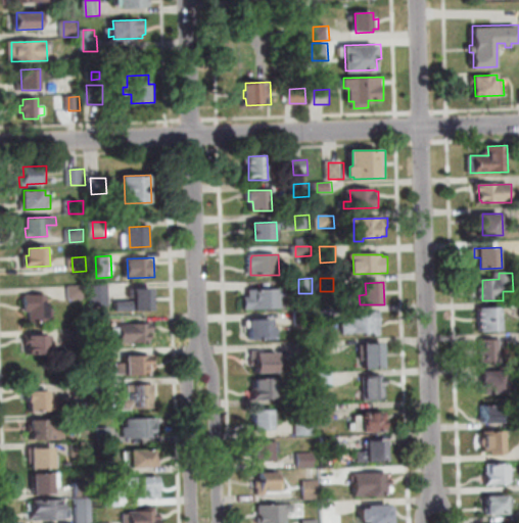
[(86,285),(86,298),(72,299),(72,286),(86,285)]
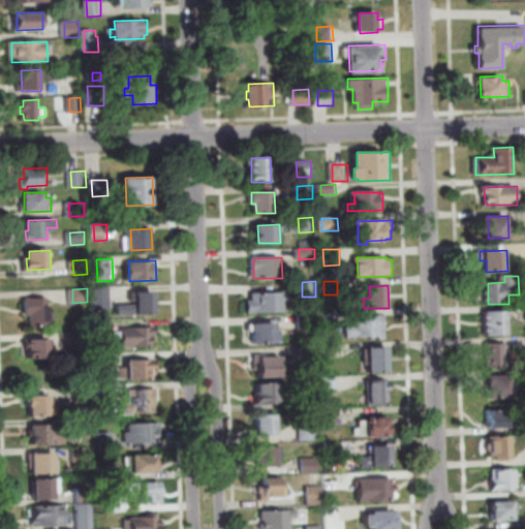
[(113,310),(96,310),(95,288),(113,288),(113,310)]
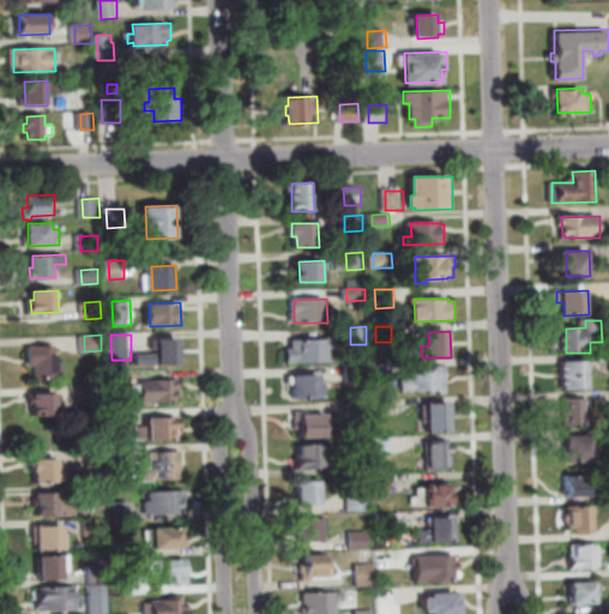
[(160,339),(181,338),(182,363),(139,365),(138,355),(160,354),(160,339)]
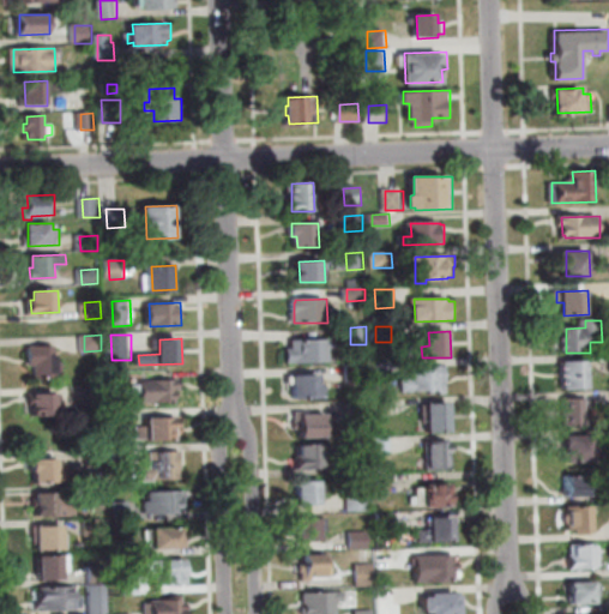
[(289,349),(296,349),(295,341),(337,339),(337,350),(332,350),(332,362),(289,363),(289,349)]
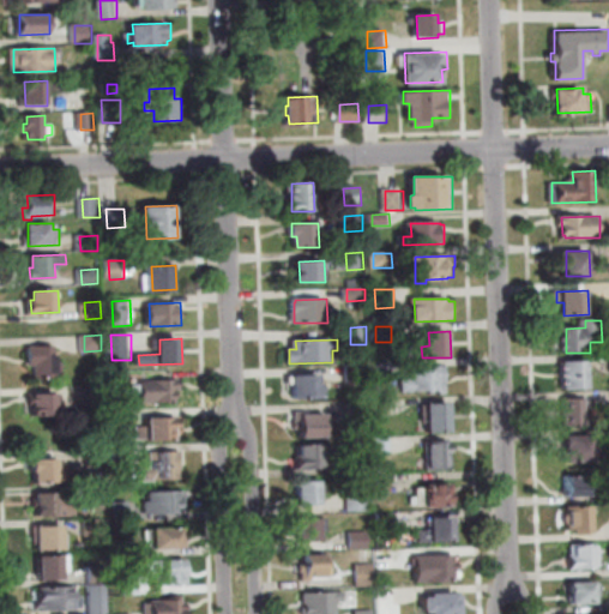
[(31,345),(59,345),(60,375),(32,375),(31,345)]
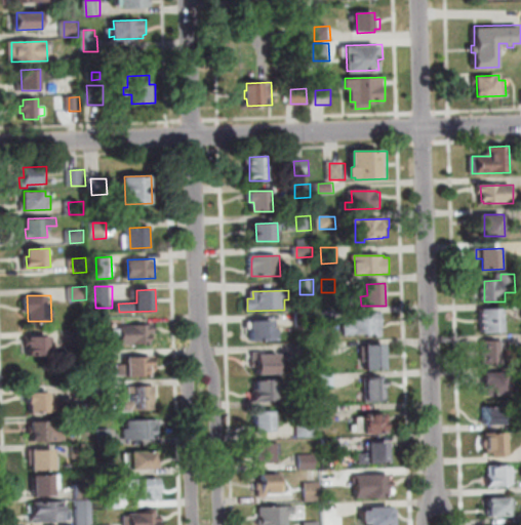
[(485,333),(484,310),(505,309),(506,332),(485,333)]
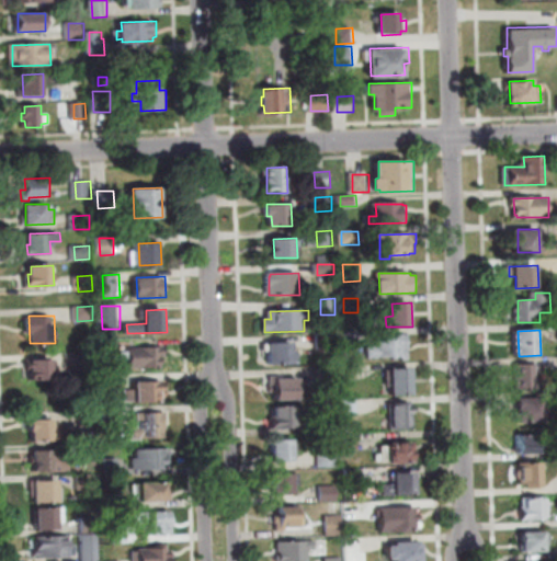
[(360,347),(344,347),(343,332),(360,331),(360,347)]
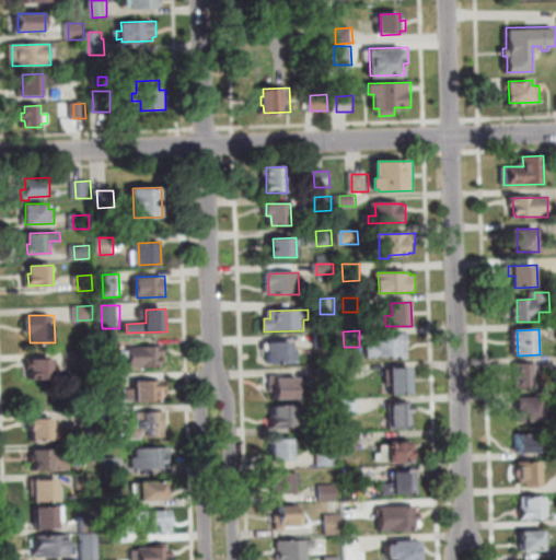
[(335,333),(335,349),(320,349),(320,334),(335,333)]
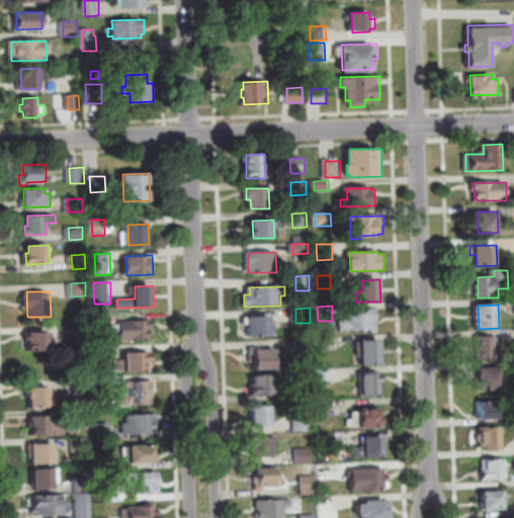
[(378,310),(379,330),(343,331),(343,321),(350,321),(350,310),(378,310)]
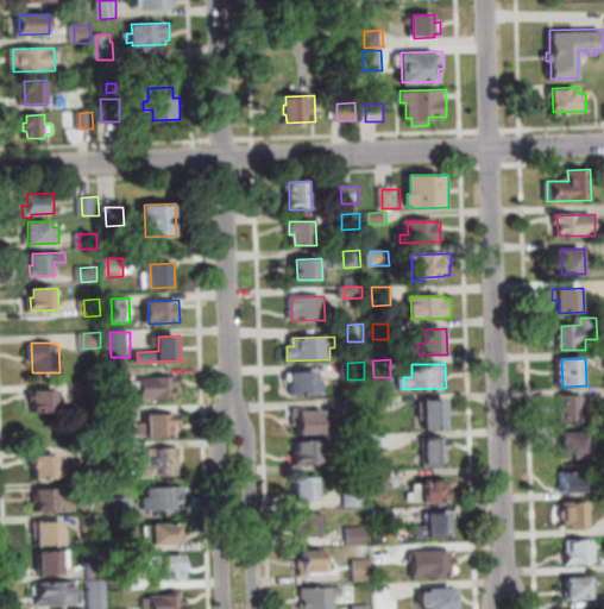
[(112,380),(112,369),(127,368),(127,380),(112,380)]
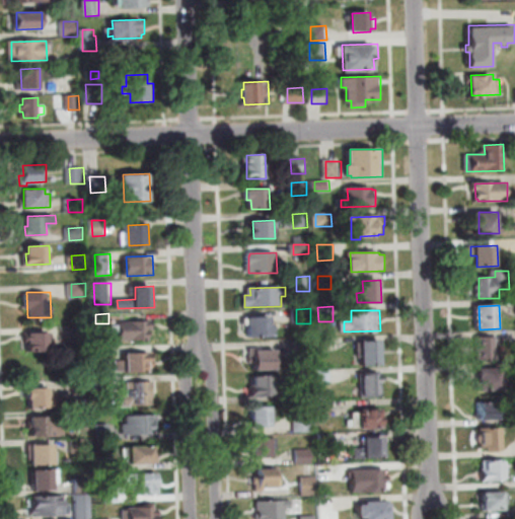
[(278,337),(252,337),(251,317),(273,316),(273,326),(278,326),(278,337)]
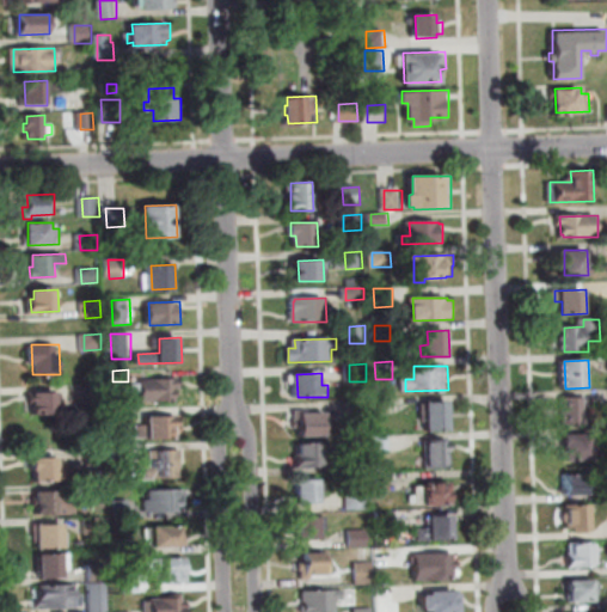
[(139,379),(179,378),(181,399),(140,401),(139,379)]
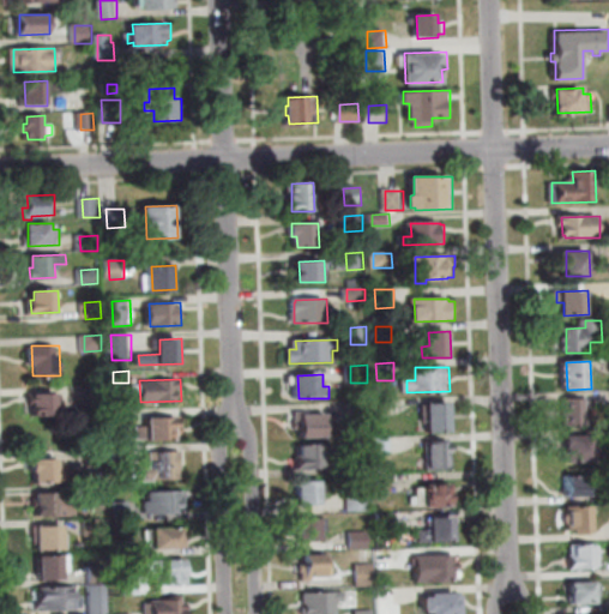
[(82,404),(80,386),(103,385),(103,403),(82,404)]
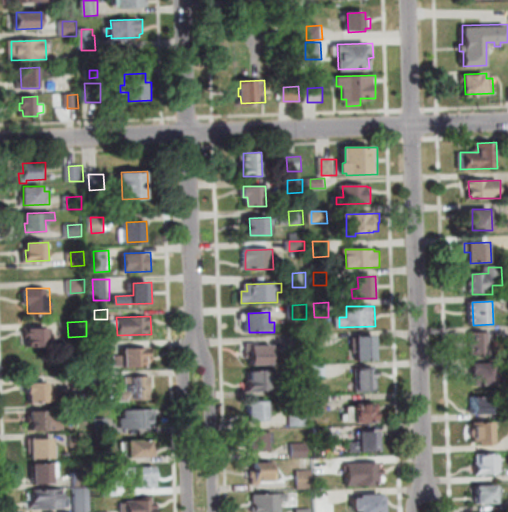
[(29,328),(49,327),(50,346),(30,346),(29,328)]
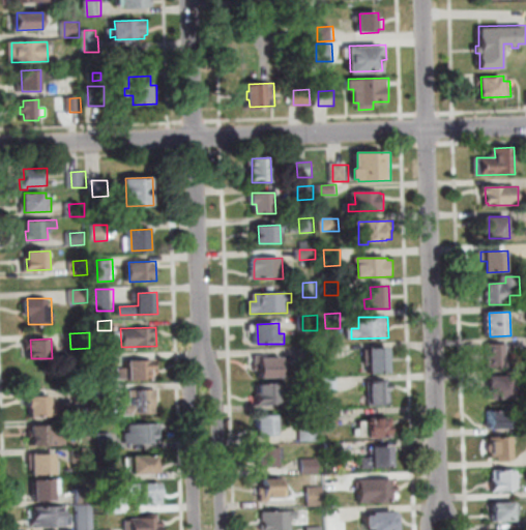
[(509,344),(510,366),(491,367),(490,344),(509,344)]
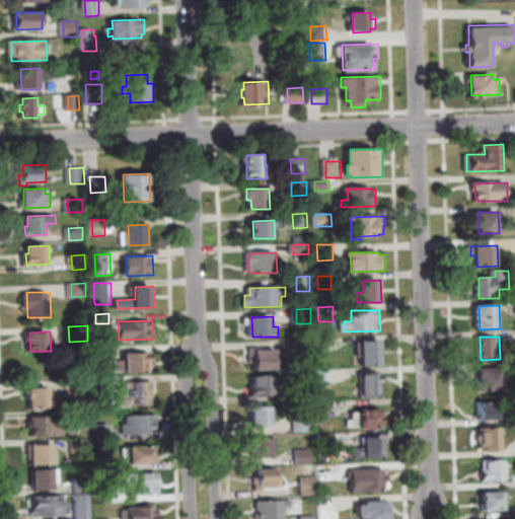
[(319,352),(319,340),(332,339),(332,351),(319,352)]
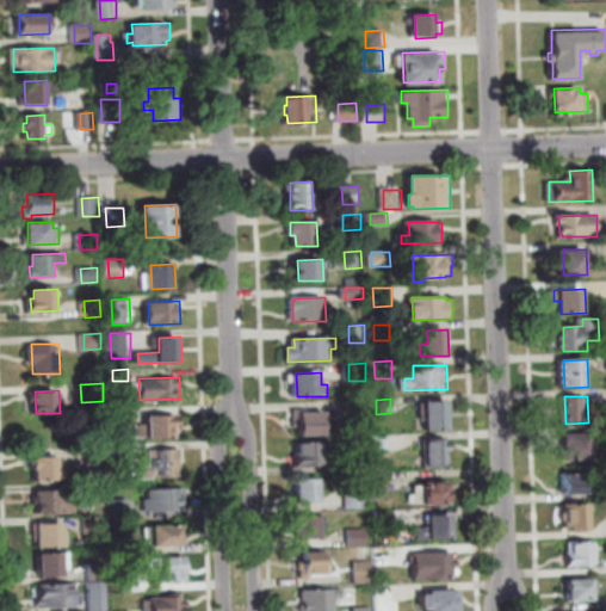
[(351,420),(350,402),(366,401),(366,420),(351,420)]
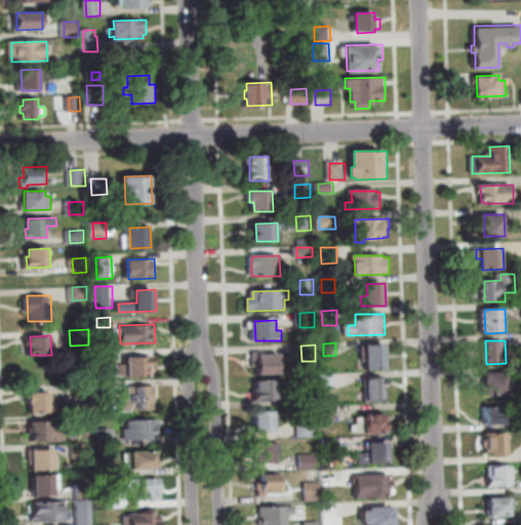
[(367,346),(388,345),(388,369),(368,369),(367,346)]
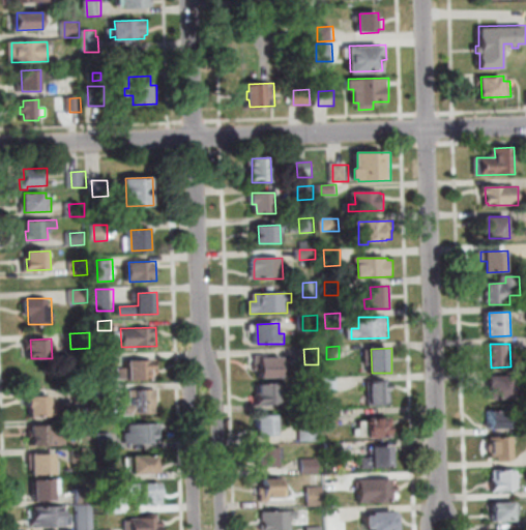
[(99,367),(99,354),(112,354),(113,366),(99,367)]
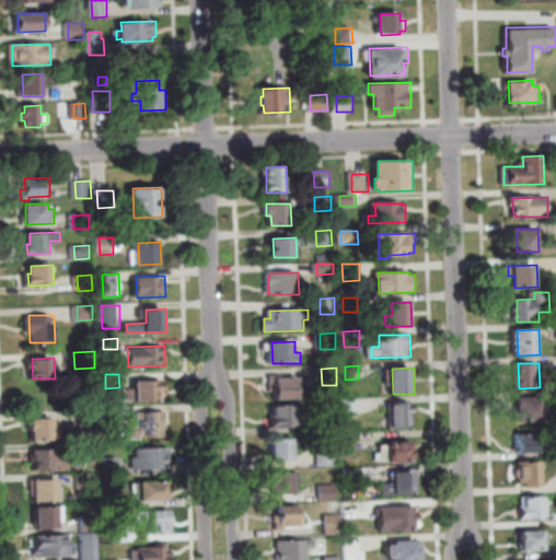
[(273,376),(300,375),(300,396),(277,397),(277,391),(273,391),(273,376)]
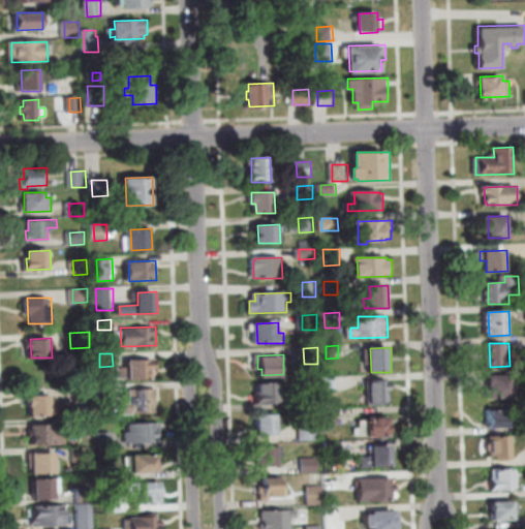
[(129,360),(156,359),(157,378),(129,380),(129,360)]
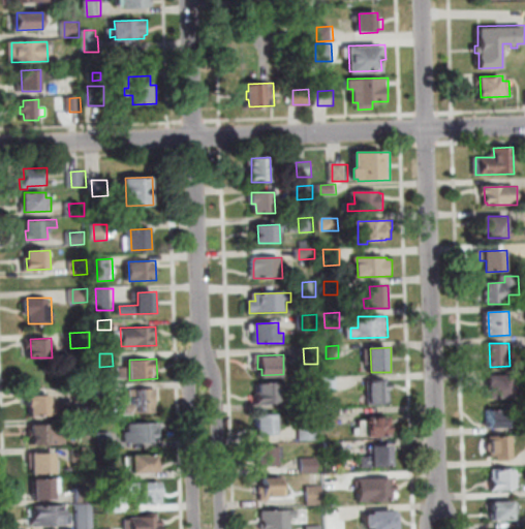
[(515,374),(515,386),(524,386),(524,396),(515,397),(491,398),(490,375),(515,374)]
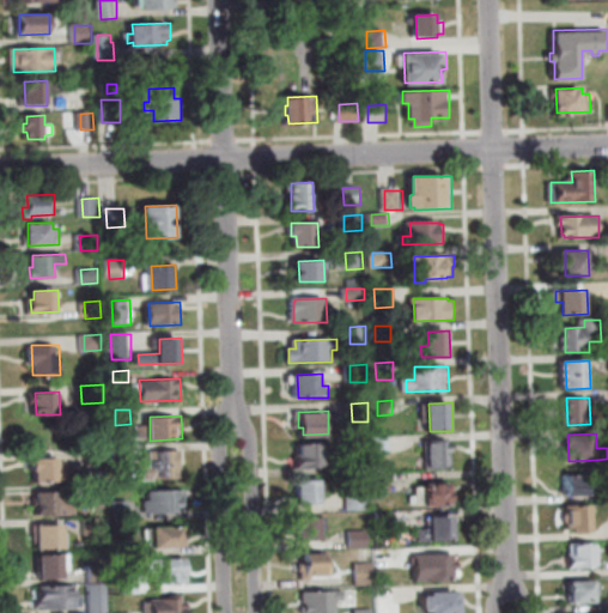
[(393,454),(378,454),(377,437),(393,437),(393,454)]
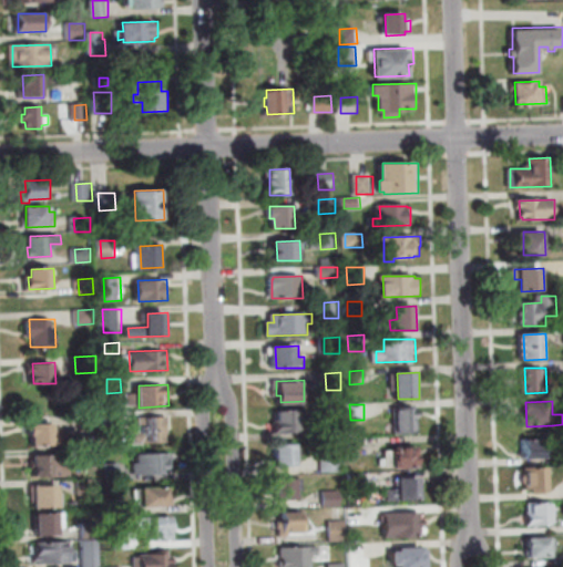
[(397,408),(418,408),(418,433),(397,434),(397,408)]
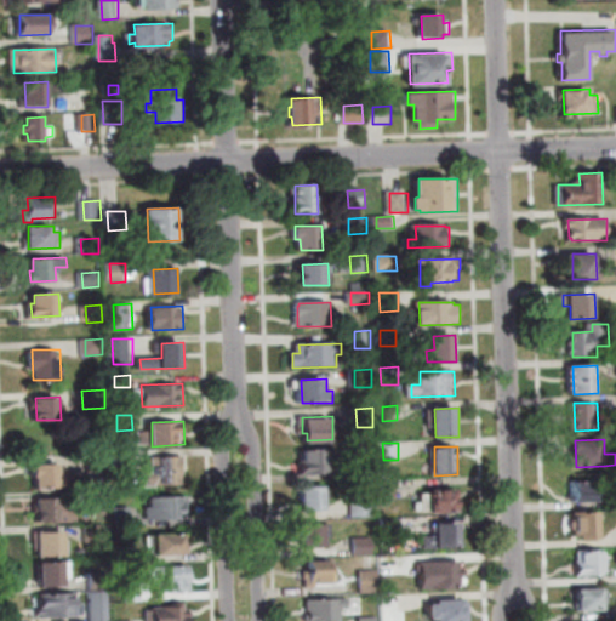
[(331,473),(304,474),(303,462),(304,462),(304,450),(337,450),(337,461),(331,461),(331,473)]
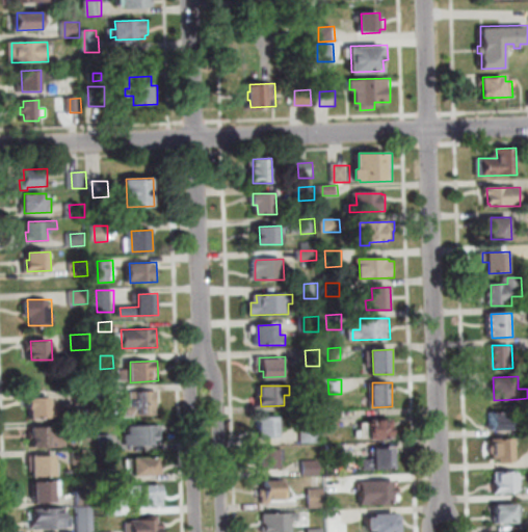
[(116,401),(101,402),(100,387),(115,387),(116,401)]
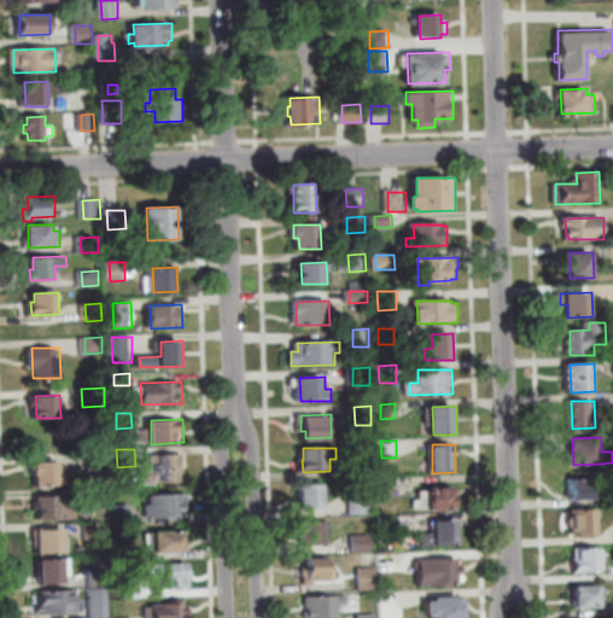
[(153,455),(186,454),(187,482),(155,483),(153,455)]
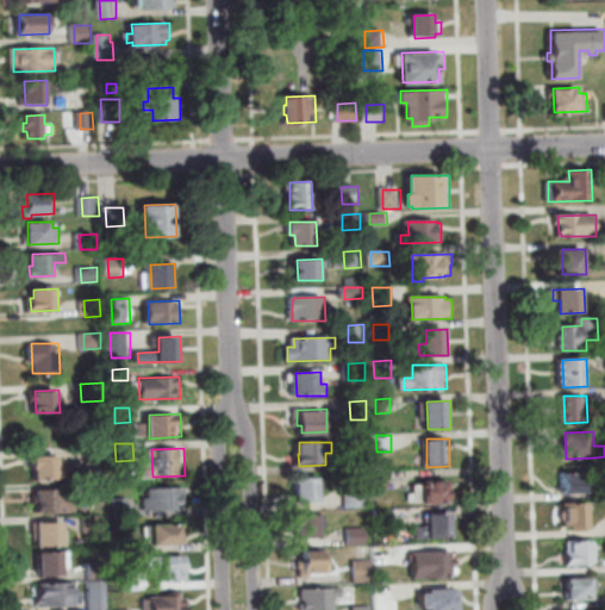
[(36,455),(61,455),(61,479),(37,480),(36,455)]
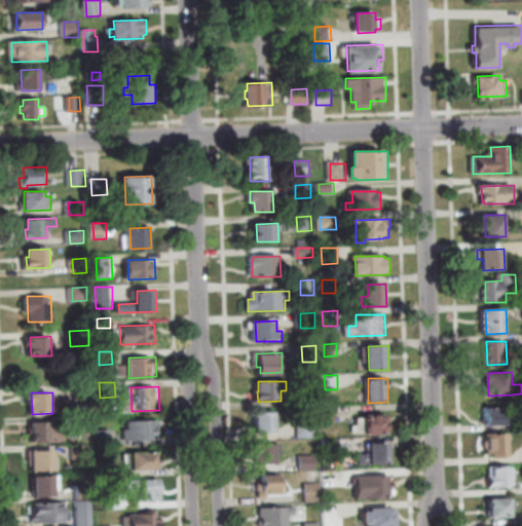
[(339,420),(327,420),(327,408),(339,407),(339,420)]
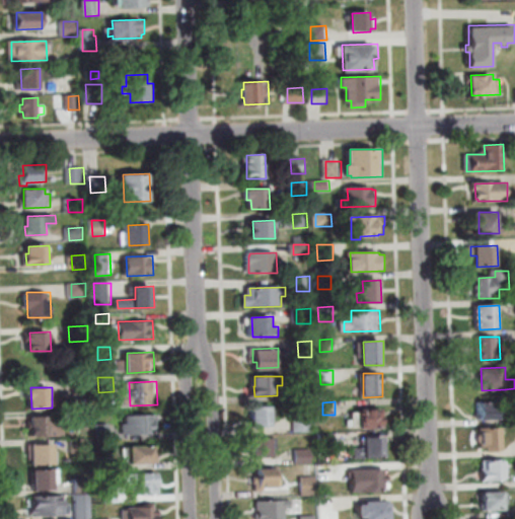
[(482,402),(501,402),(501,419),(483,420),(482,402)]
